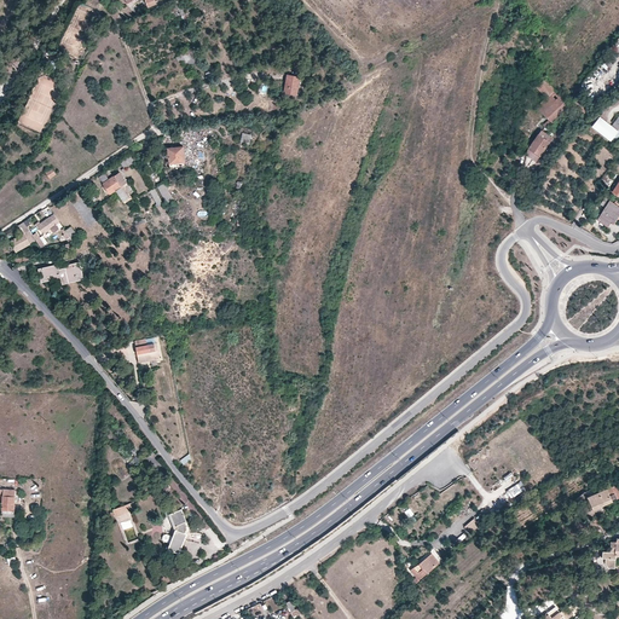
[(192,58),(189,48),(187,50),(187,51),(183,53),(184,57),(185,61),(192,58)]
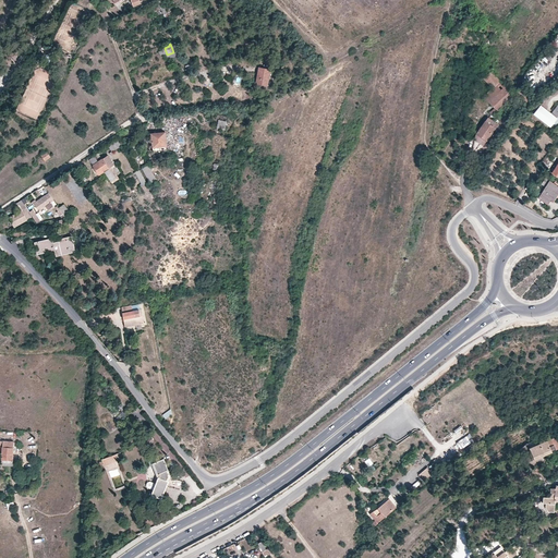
[(267,84),(270,69),(258,67),(258,71),(256,82),(267,84)]
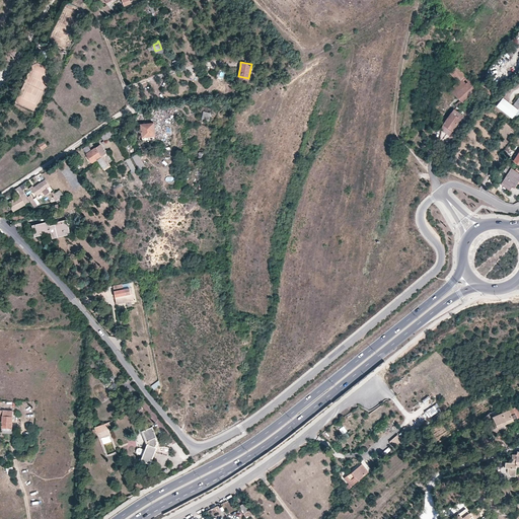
[(448,72),(457,82),(464,75),(456,67),(448,72)]
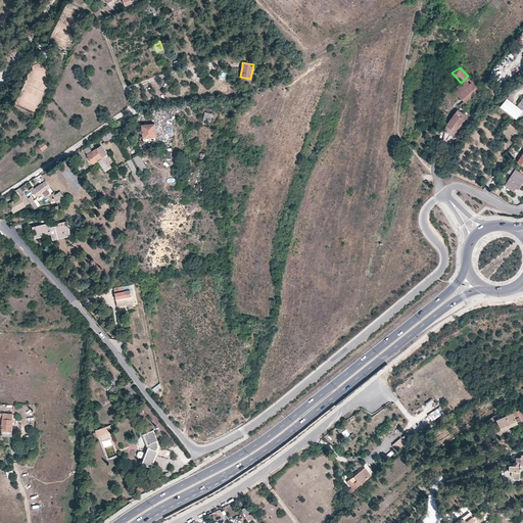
[(462,109),(481,90),(468,76),(461,83),(453,91),(464,102),(459,106),(462,109)]
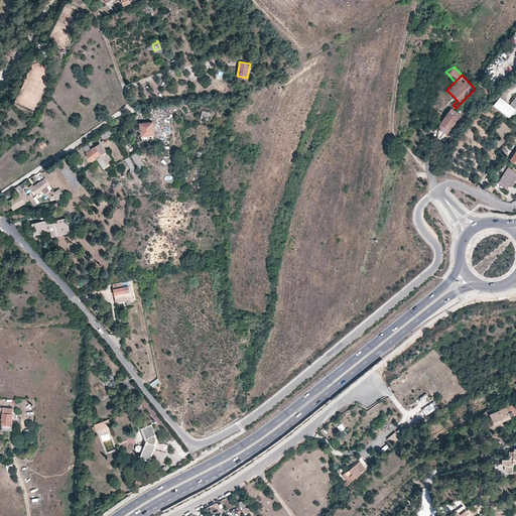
[(495,94),(483,81),(478,85),(490,99),(495,94)]
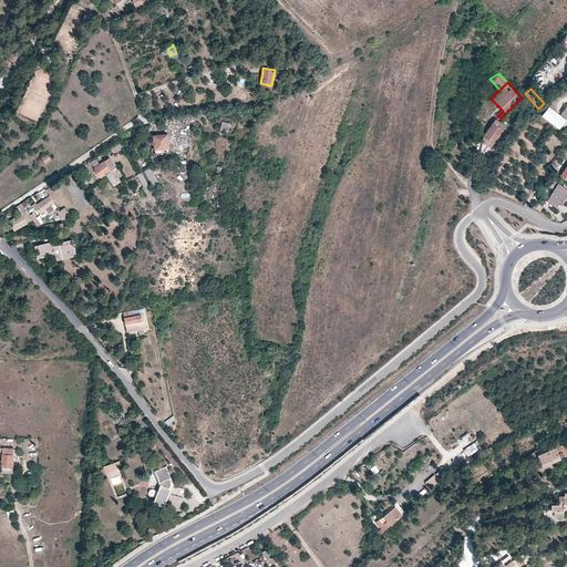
[(564,125),(566,120),(566,109),(562,117),(550,109),(544,117),(560,130),(564,125)]
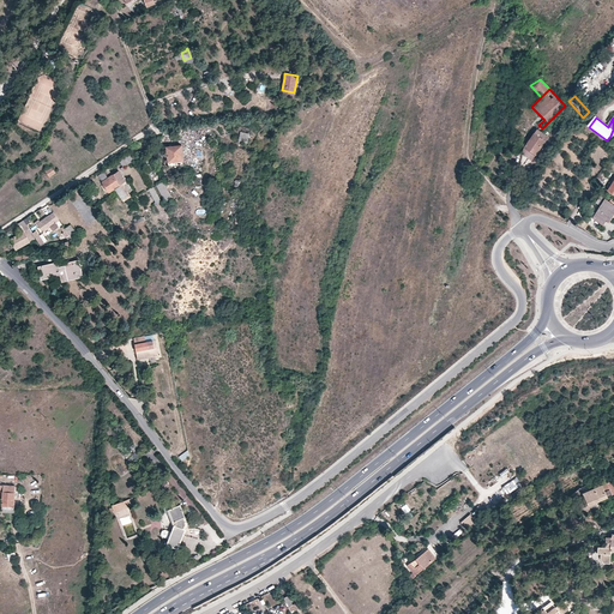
[(531,162),(535,155),(548,138),(537,128),(524,148),(522,155),(531,162)]
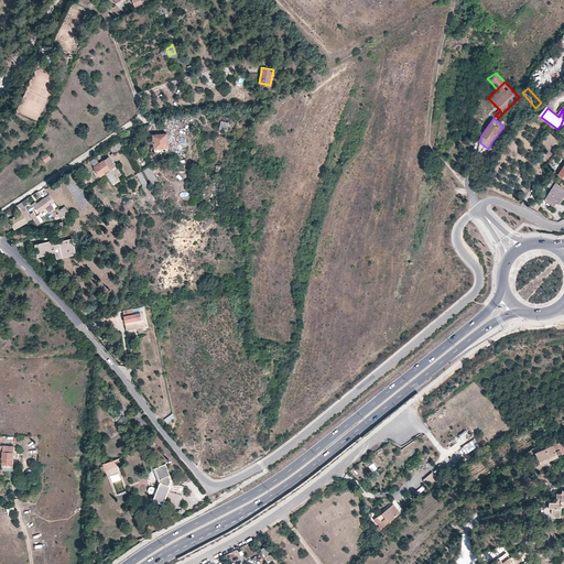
[(229,121),(220,120),(219,125),(218,130),(224,131),(228,132),(229,128),(228,127),(229,121)]
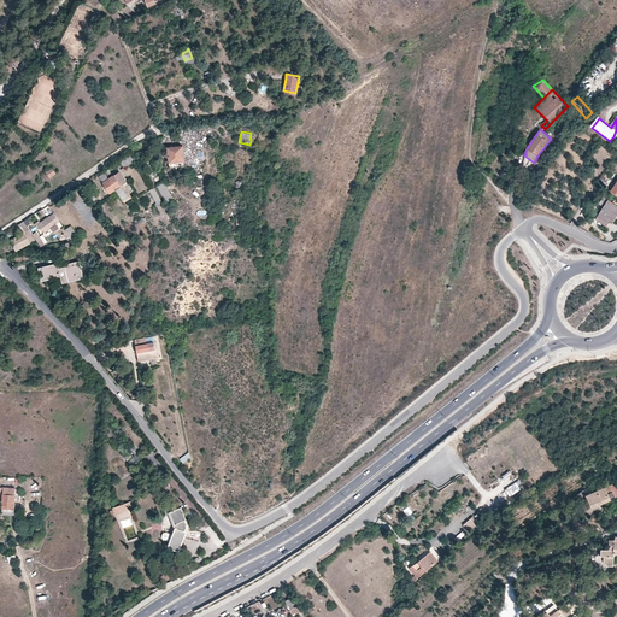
[(183,166),(182,145),(174,146),(166,146),(169,168),(183,166)]
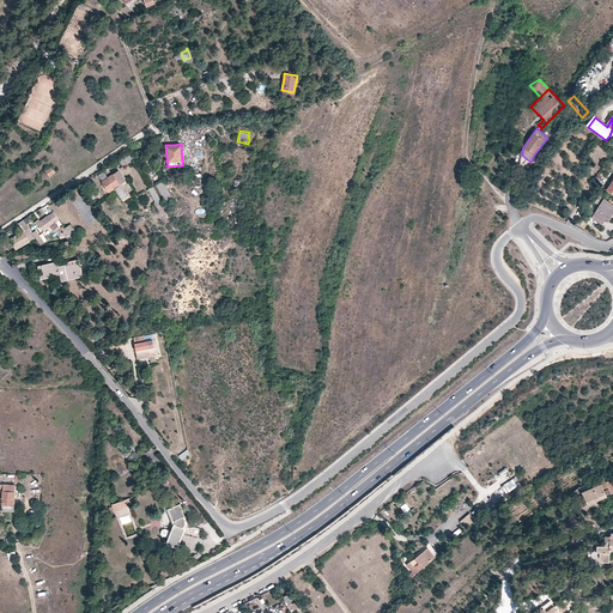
[(134,159),(129,152),(122,157),(117,159),(122,167),(120,168),(121,171),(125,169),(123,167),(134,159)]
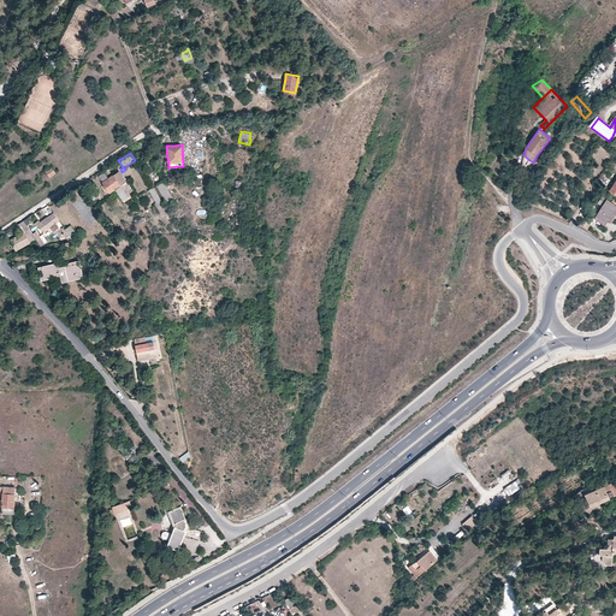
[(53,173),(49,169),(43,173),(48,178),(52,176),(53,173)]
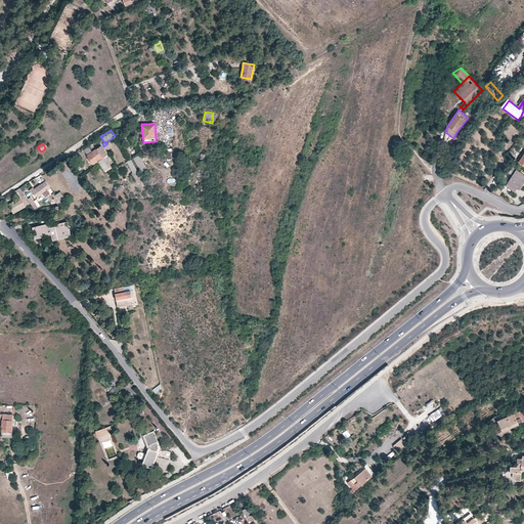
[(101,144),(96,148),(102,158),(104,156),(107,155),(101,144)]
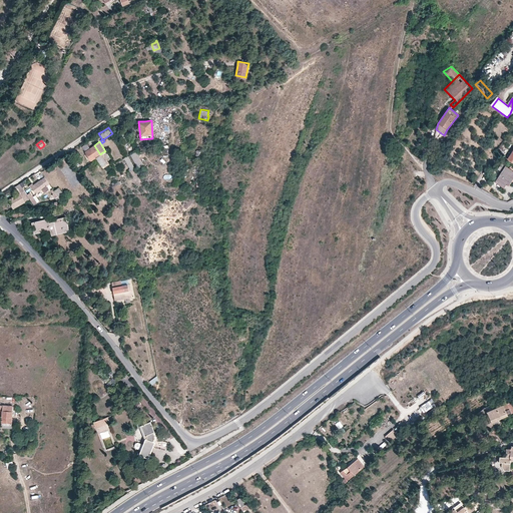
[(100,154),(94,145),(89,148),(85,151),(84,151),(91,160),(95,158),(101,167),(106,163),(100,154)]
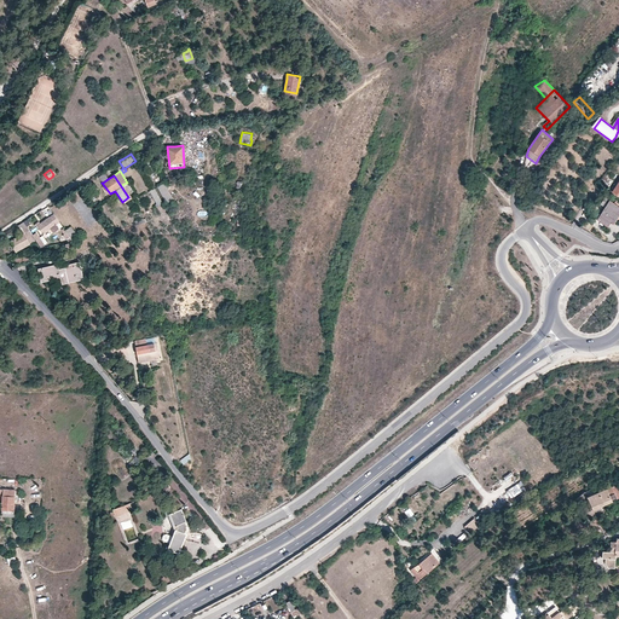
[(157,186),(166,202),(173,198),(165,181),(157,186)]
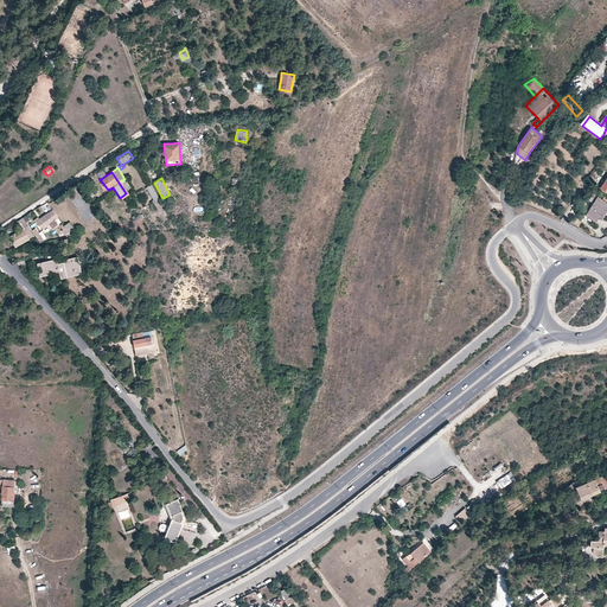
[(155,202),(159,199),(153,187),(151,184),(147,186),(155,202)]
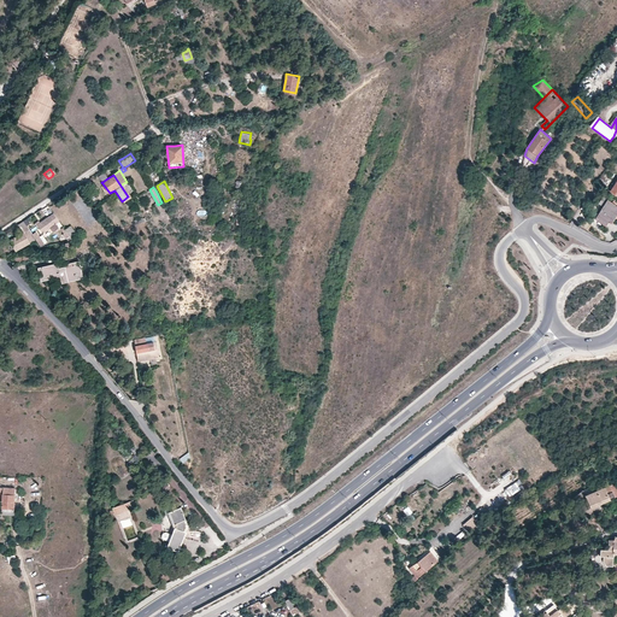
[(612,222),(616,213),(616,206),(607,200),(603,198),(599,205),(603,207),(595,221),(605,227),(607,223),(610,224),(612,222)]
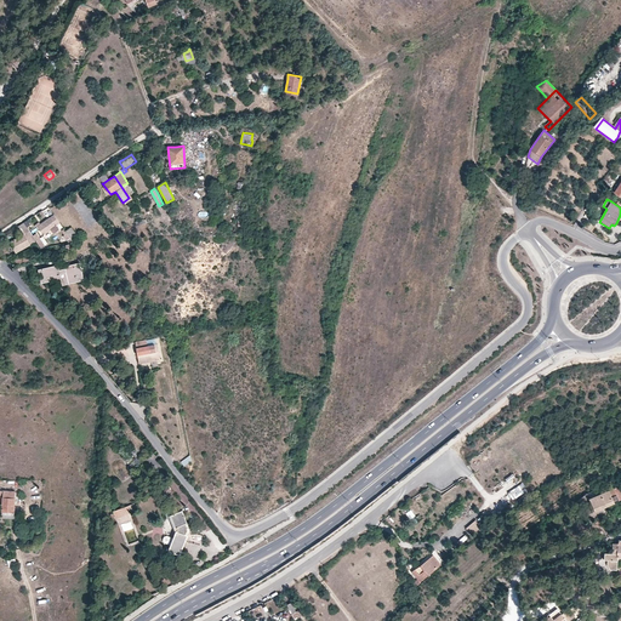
[(44,233),(55,226),(60,223),(53,215),(51,217),(49,218),(39,226),(44,233)]
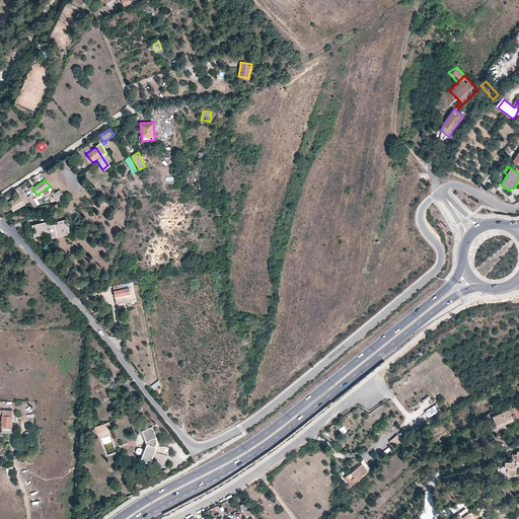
[(29,201),(26,197),(24,193),(23,191),(19,187),(16,189),(20,195),(21,196),(9,203),(14,210),(29,201)]
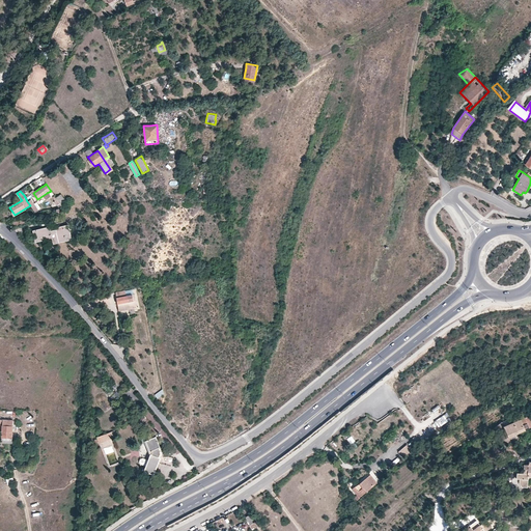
[(61,194),(57,197),(61,204),(65,202),(61,194)]
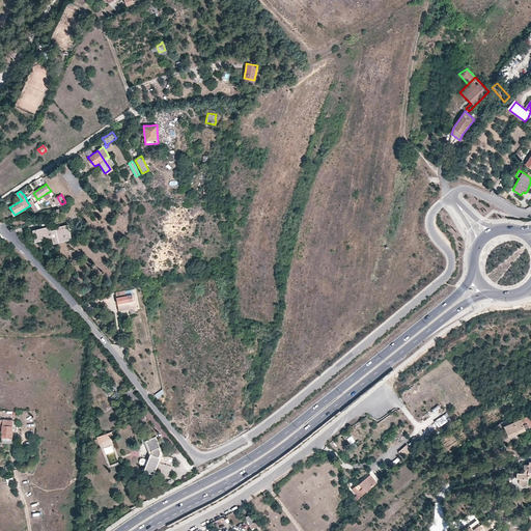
[(71,235),(68,224),(58,226),(59,228),(51,230),(50,226),(39,228),(33,230),(35,242),(52,238),(54,243),(59,242),(66,240),(65,236),(71,235)]
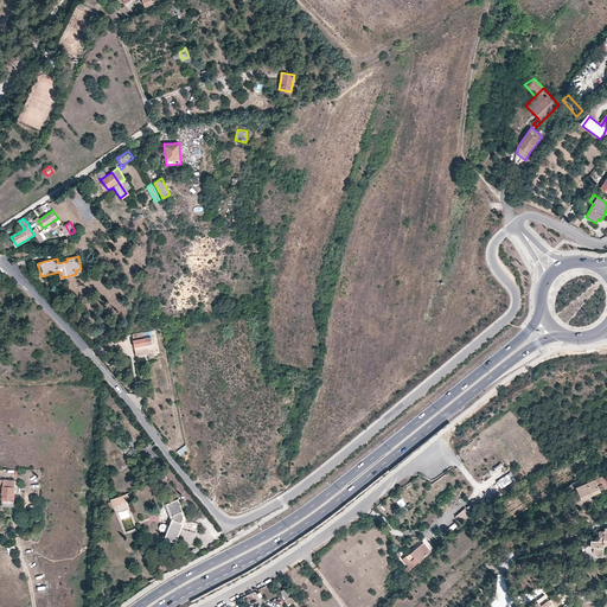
[(154,336),(152,336),(133,340),(134,346),(141,345),(148,344),(149,350),(157,349),(154,336)]
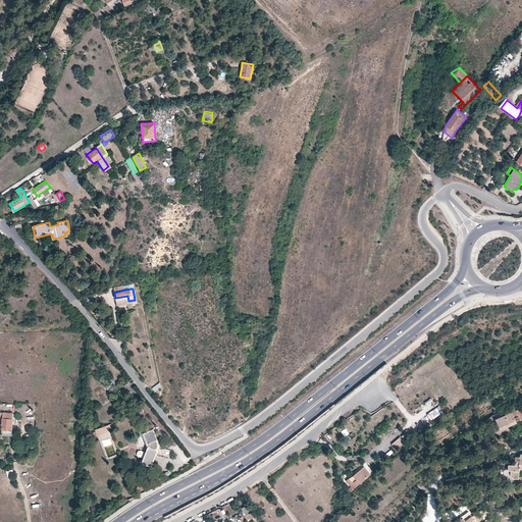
[(159,383),(152,387),(154,392),(162,386),(159,383)]
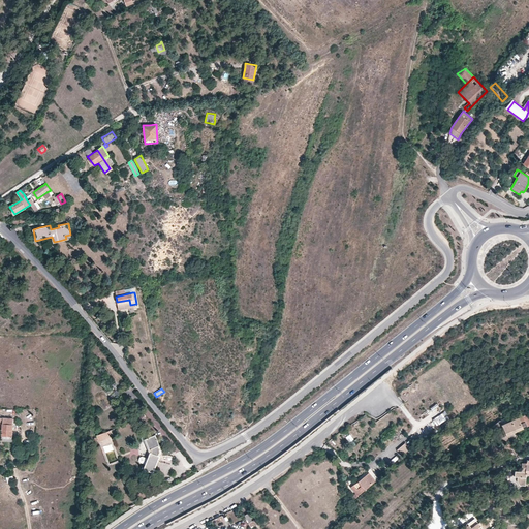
[(511,419),(501,424),(507,439),(515,436),(514,432),(528,425),(528,414),(527,414),(525,413),(522,415),(520,416),(511,419)]
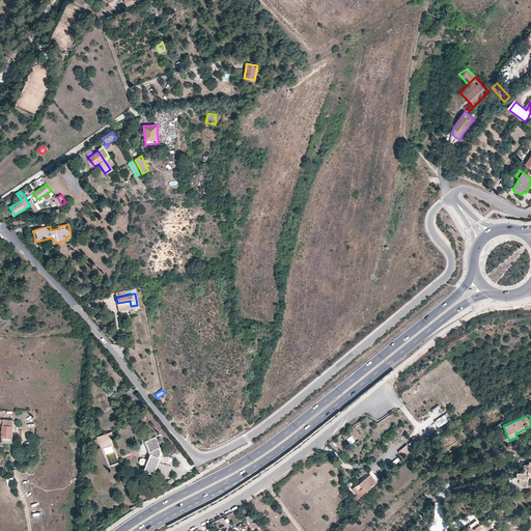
[(10,419),(0,418),(0,431),(1,432),(1,439),(2,439),(2,444),(7,444),(12,444),(14,419),(12,419),(12,418),(10,418),(10,419)]
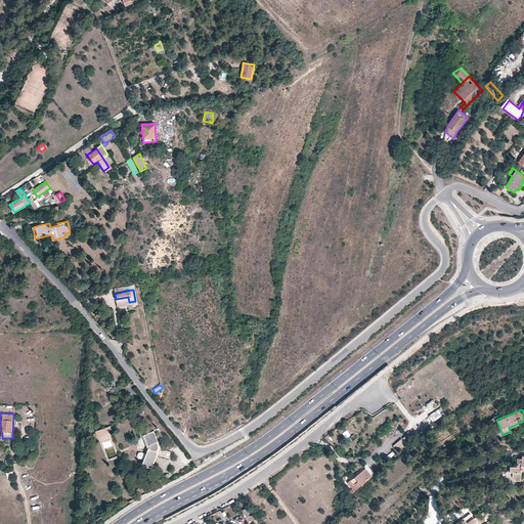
[(103,433),(103,435),(107,433),(104,427),(93,433),(94,434),(91,436),(92,438),(95,437),(96,438),(98,437),(97,436),(103,433)]
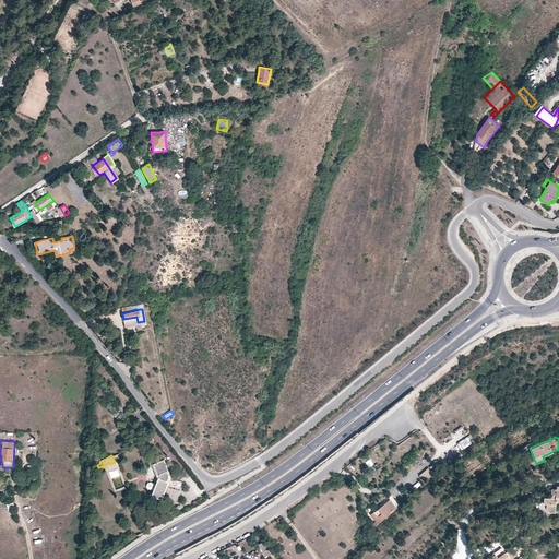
[(168,470),(162,461),(152,467),(159,477),(156,484),(153,490),(152,495),(162,499),(167,486),(171,487),(181,490),(183,482),(176,479),(170,477),(170,476),(170,475),(170,474),(170,473),(169,472),(168,470)]
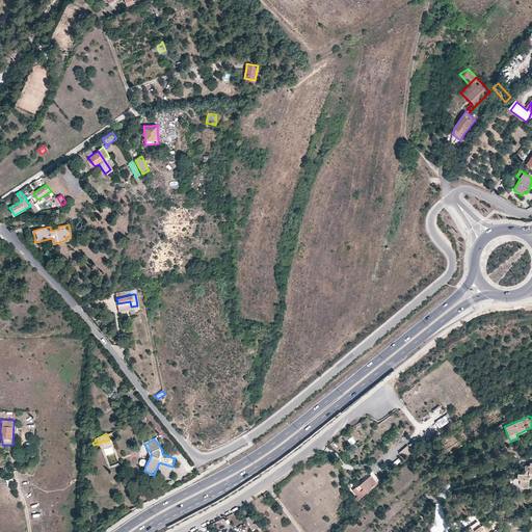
[(399,452),(403,458),(411,453),(407,446),(399,452)]
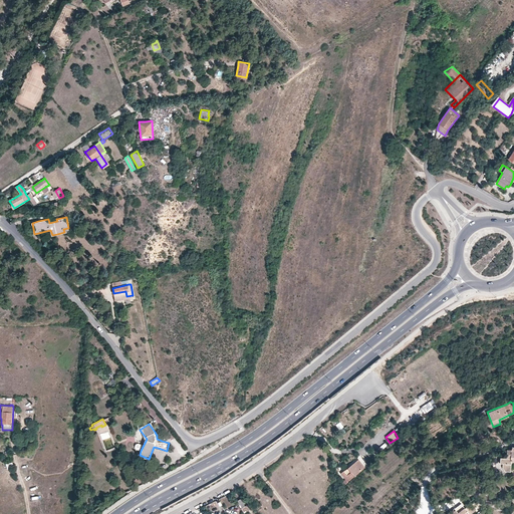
[(513,446),(512,447),(512,450),(508,450),(508,454),(505,453),(504,457),(502,456),(501,462),(504,463),(504,466),(511,467),(512,461),(513,460),(513,446)]
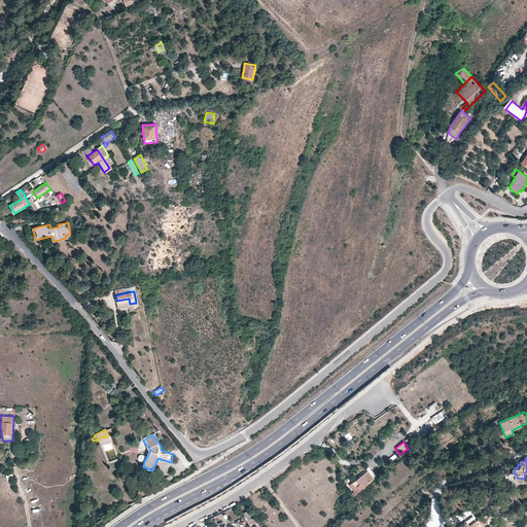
[(354,491),(355,492),(363,487),(374,479),(367,471),(362,476),(358,479),(350,485),(354,491)]
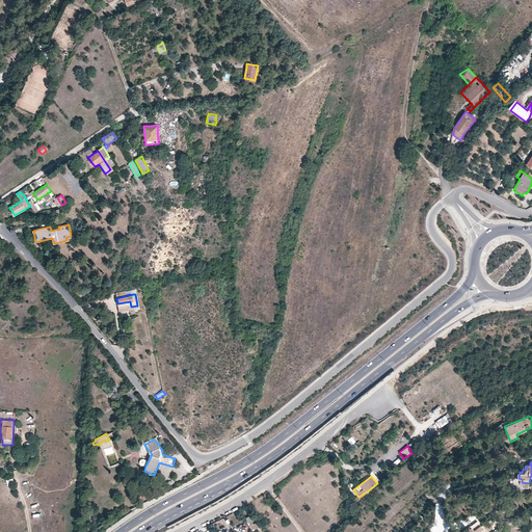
[(247,516),(245,517),(249,526),(251,529),(253,529),(253,530),(256,528),(254,523),(249,515),(247,516)]
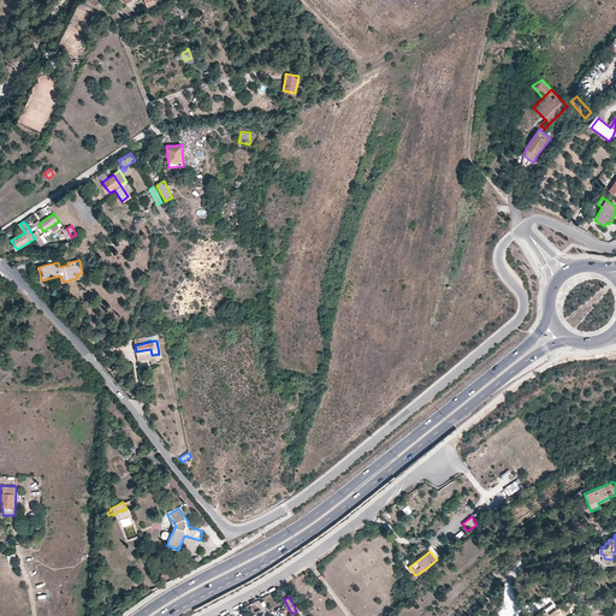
[(563,615),(564,615),(570,611),(564,604),(557,609),(554,603),(545,609),(546,611),(538,615),(563,615)]
